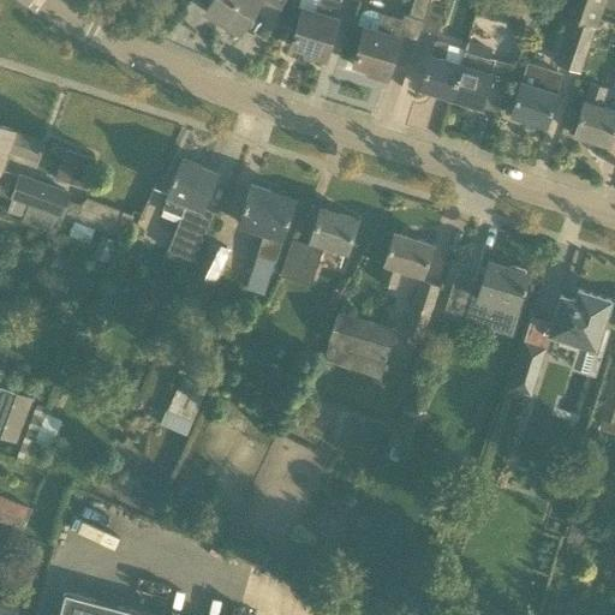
[(272,18),(281,0),(212,0),(204,12),(239,34),(255,9),(272,18)]
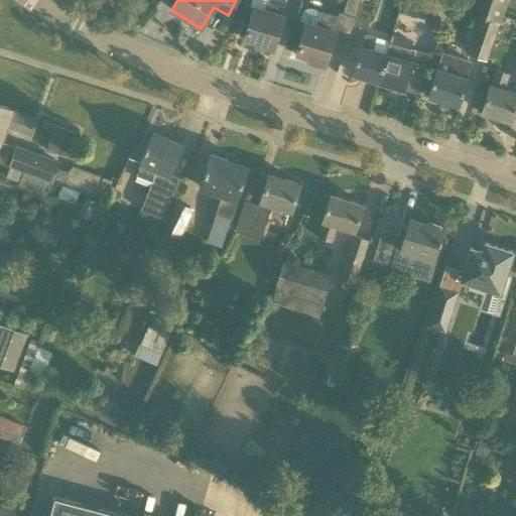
[(272,49),(278,30),(281,16),(285,2),(280,0),(266,0),(264,10),(253,7),(244,37),(256,41),(255,44),(272,49)]
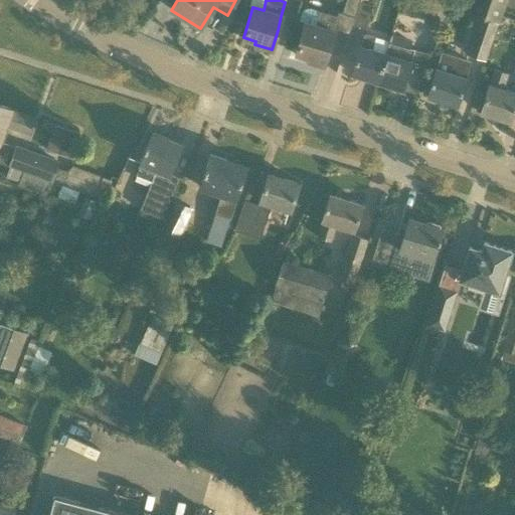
[(356,17),(360,0),(345,0),(342,13),(355,17),(356,17)]
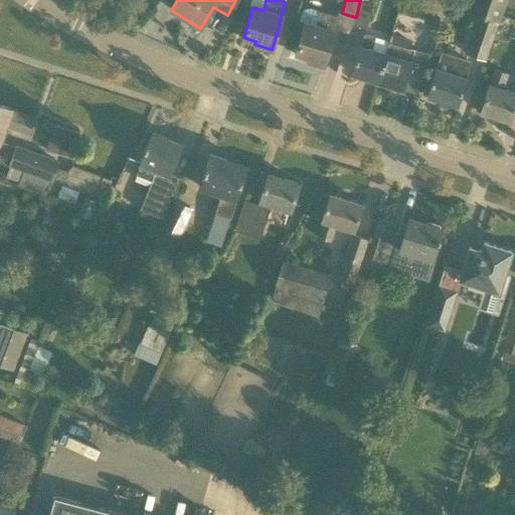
[(355,17),(352,25),(365,29),(373,6),(366,4),(367,0),(360,0),(356,17),(355,17)]
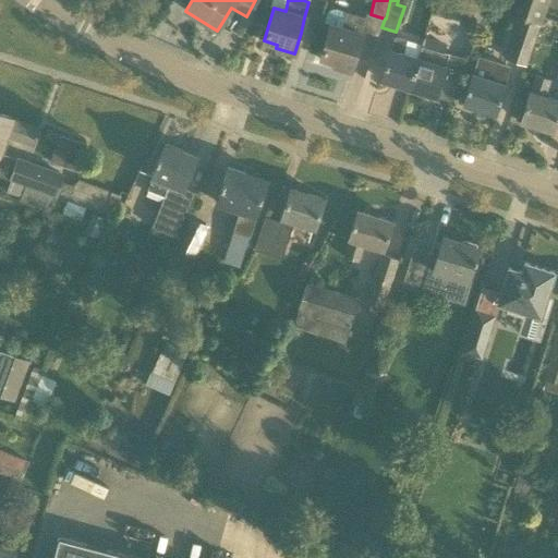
[(452,0),(451,2),(464,8),(459,22),(477,29),(488,0),(452,0)]
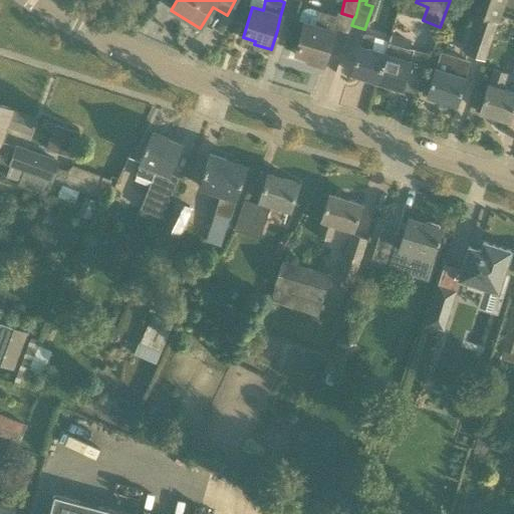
[(506,0),(472,0),(468,15),(477,18),(465,54),(484,61),(496,24),(498,25),(506,0)]
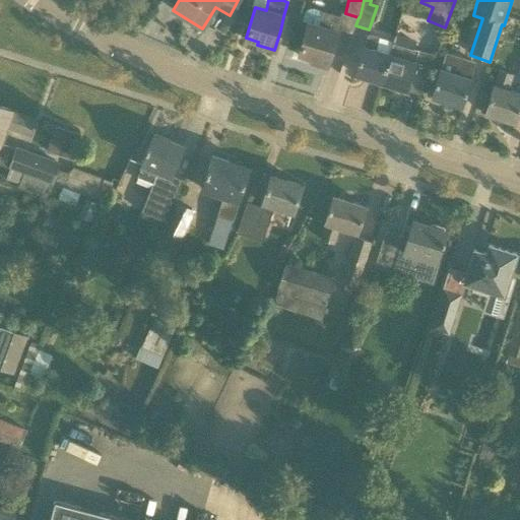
[(310,61),(326,66),(336,33),(335,31),(339,17),(322,12),(312,8),(308,9),(305,12),(302,20),(308,22),(299,54),(311,58),(310,61)]
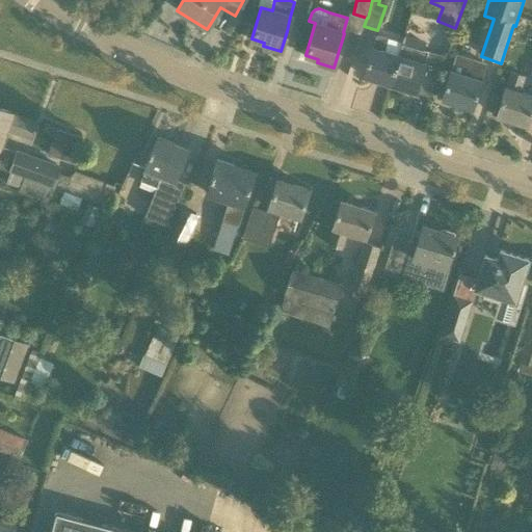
[(401,43),(388,40),(377,35),(373,49),(371,48),(363,76),(389,84),(401,43)]
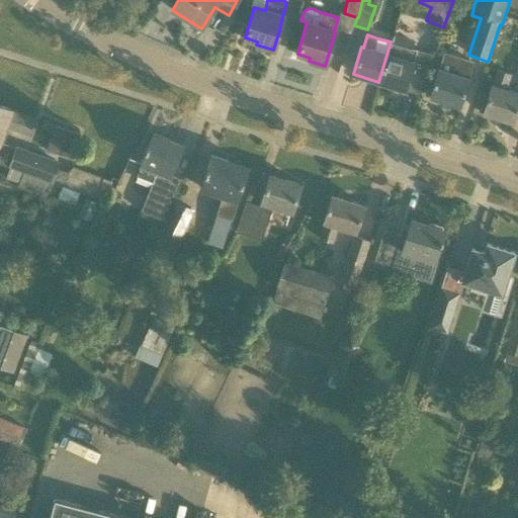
[(378,82),(405,90),(413,63),(412,63),(416,50),(411,48),(413,42),(393,36),(391,41),(378,82)]
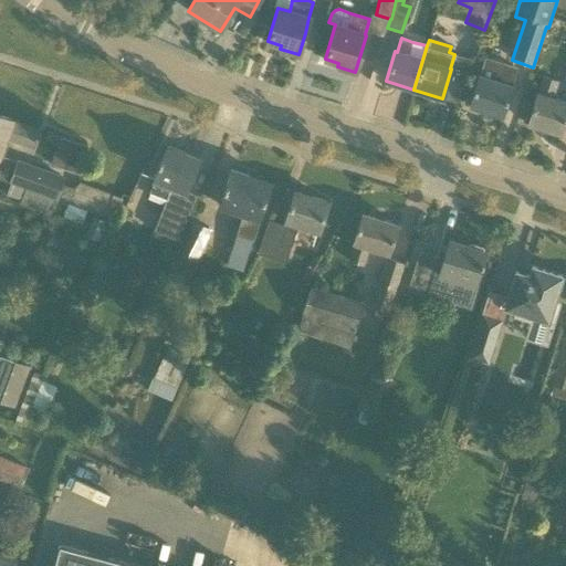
[(469,106),(502,116),(517,67),(484,58),(480,75),(479,75),(469,106)]
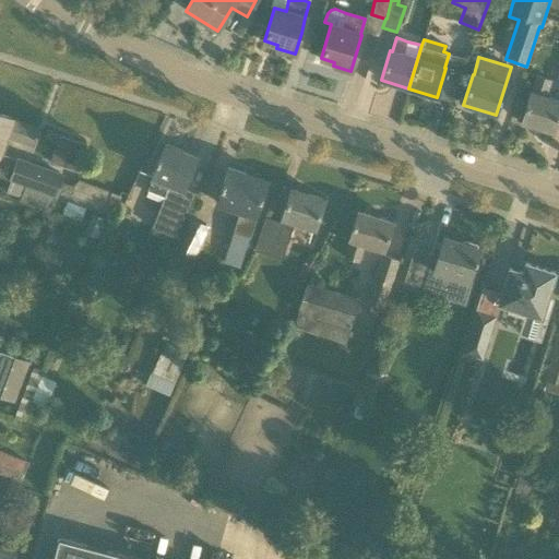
[(552,133),(558,113),(558,99),(546,96),(551,80),(538,76),(534,93),(530,92),(521,122),(552,133)]
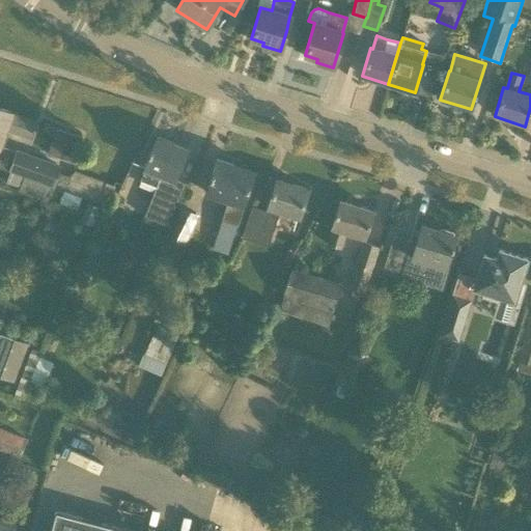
[(30,139),(36,122),(11,113),(0,108),(0,145),(6,130),(30,139)]
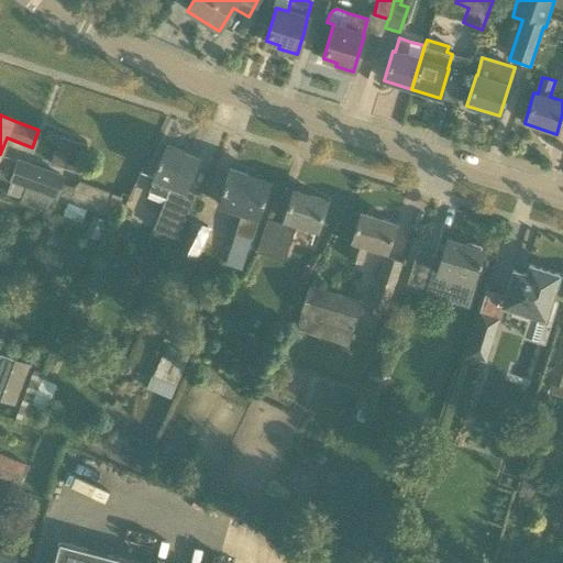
[(76,174),(87,146),(67,139),(64,147),(57,144),(50,164),(76,174)]
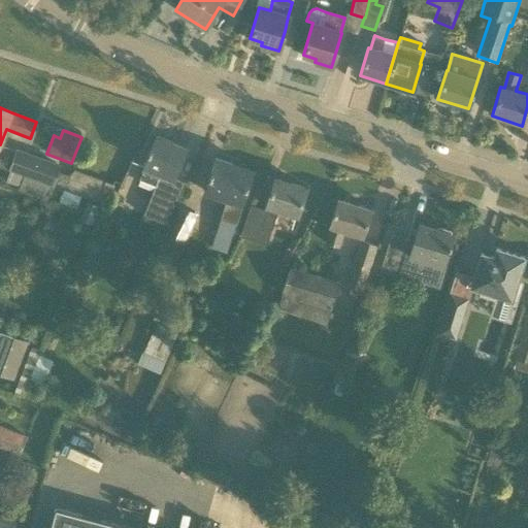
[(143,168),(138,179),(155,187),(143,216),(160,223),(170,227),(179,207),(176,206),(178,202),(186,183),(185,183),(173,178),(185,150),(171,143),(170,146),(155,139),(146,159),(143,168)]
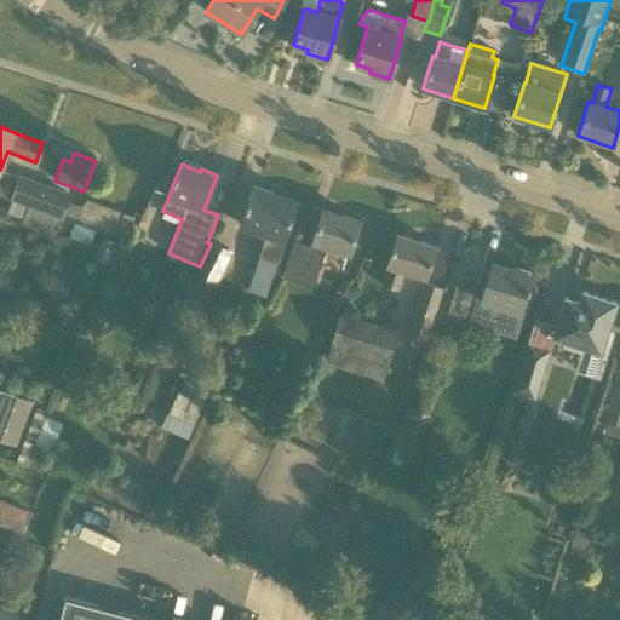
[(27,207),(62,219),(126,241),(135,218),(86,202),(81,206),(68,201),(69,196),(19,177),(11,199),(28,205),(27,207)]
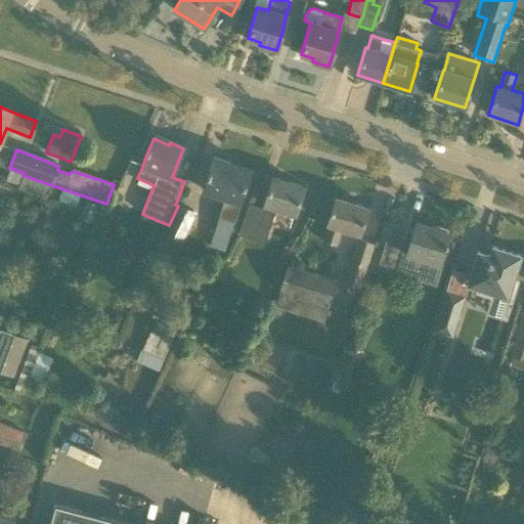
[(239,201),(243,189),(250,170),(214,159),(208,178),(204,190),(224,198),(218,218),(234,223),(242,202),(239,201)]
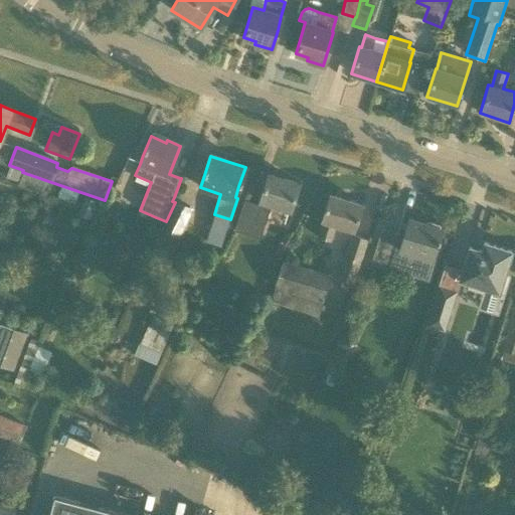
[(51,182),(22,172),(17,187),(46,197),(51,182)]
